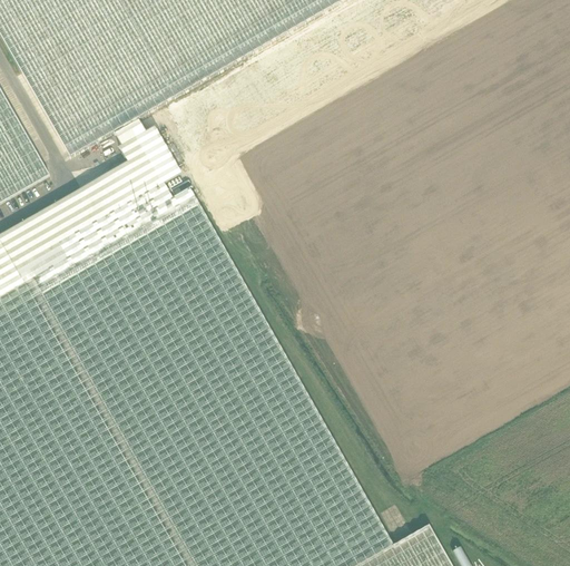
[(0,0),(0,32),(70,156),(115,130),(137,118),(342,0),(0,0)]
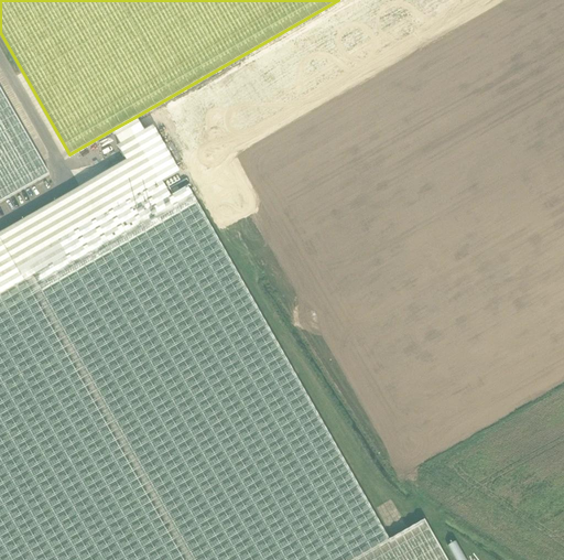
[(238,86),(187,116),(202,141),(208,152),(223,143),(473,0),(387,0),(252,78),(246,66),(232,75),(238,86)]
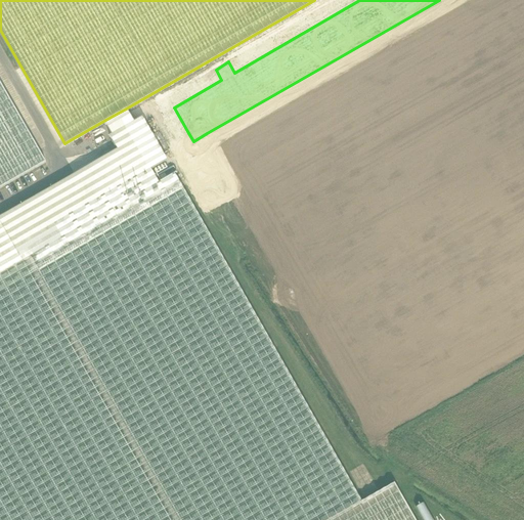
[(0,184),(45,159),(0,80),(0,184)]
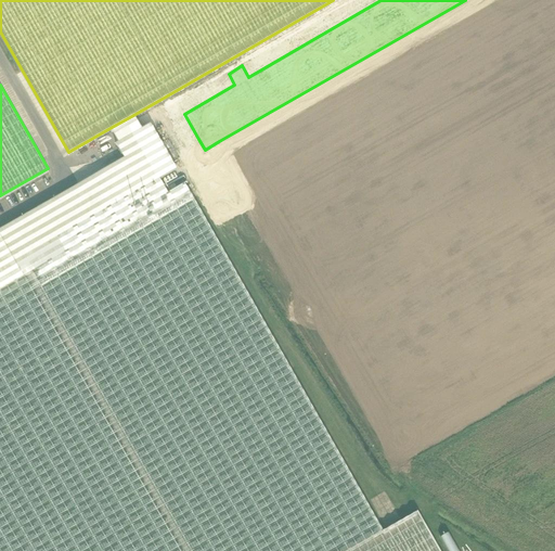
[(0,550),(343,550),(383,528),(374,513),(184,181),(168,191),(159,176),(176,166),(150,120),(140,127),(139,126),(133,115),(112,127),(118,139),(116,140),(125,155),(0,226),(0,550)]
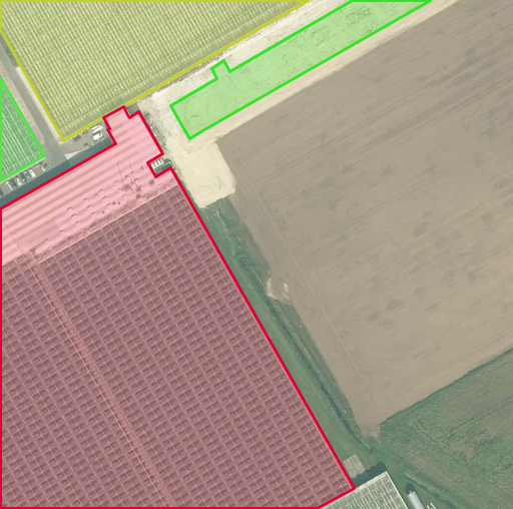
[(317,508),(408,508),(386,470),(354,488),(317,508)]
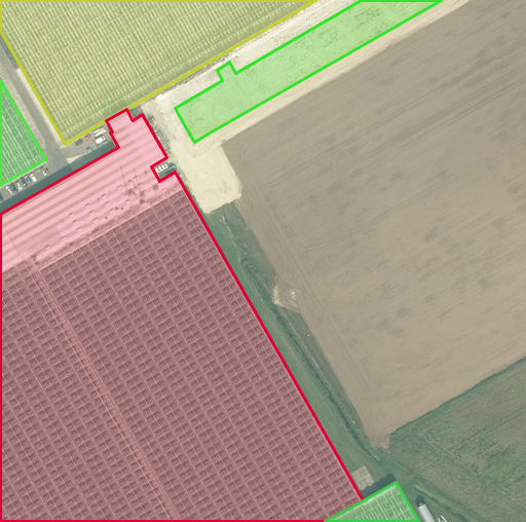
[(449,521),(448,521),(439,521),(429,502),(421,507),(428,521),(449,521)]
